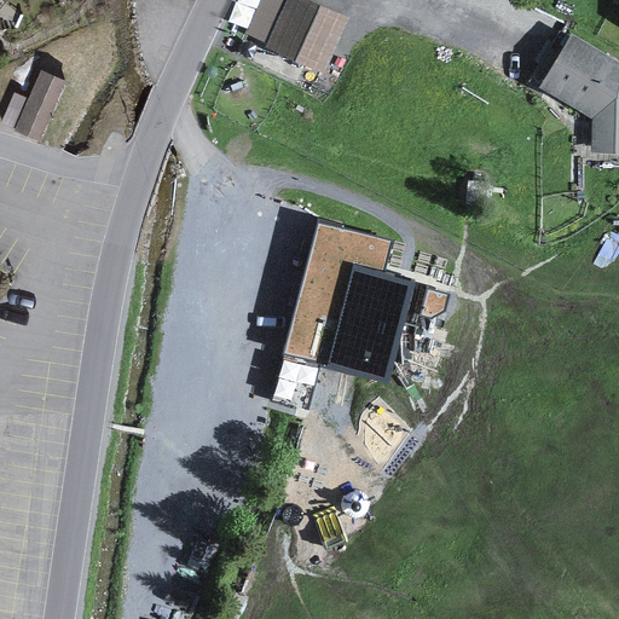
[(327,69),(350,17),(308,0),(282,0),(281,0),(266,0),(252,36),(327,69)]
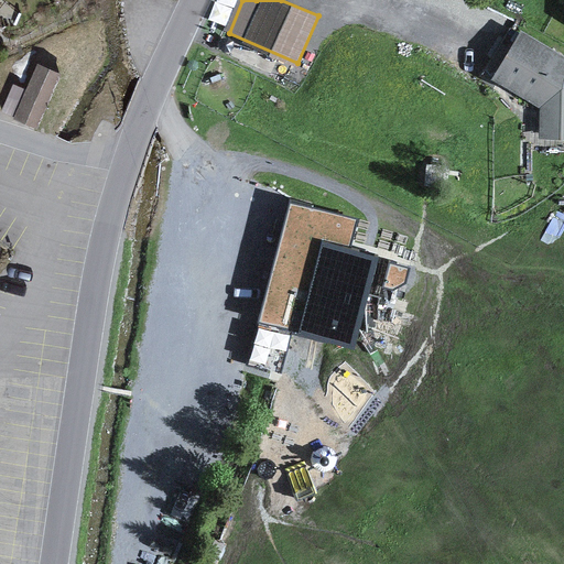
[(563,61),(521,34),(495,74),(544,107),(546,142),(563,141),(563,61)]
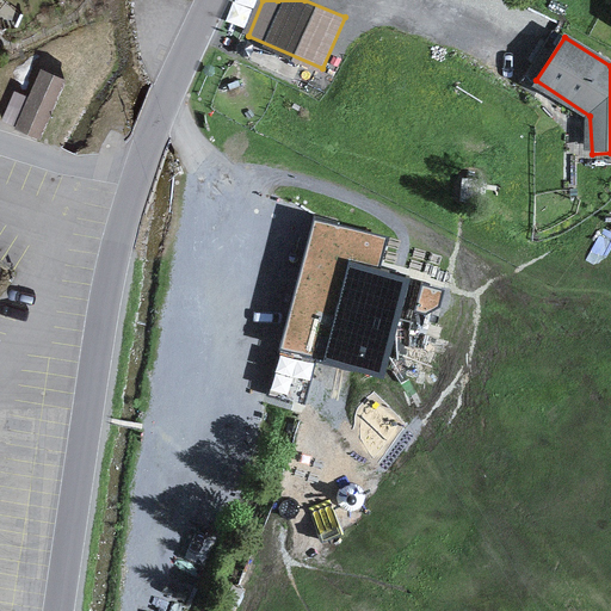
[(45,140),(71,84),(44,73),(20,129),(45,140)]
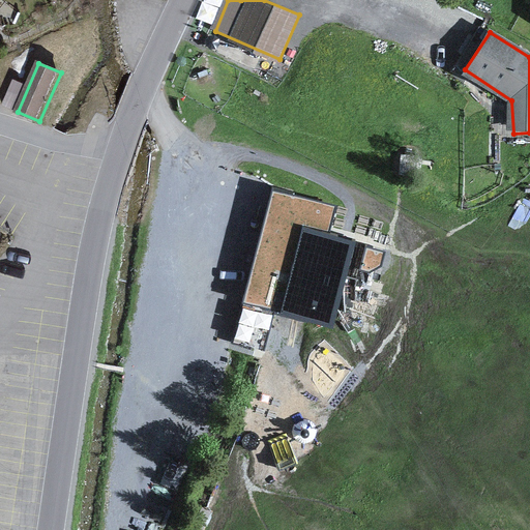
[(331,322),(354,244),(280,223),(267,267),(290,274),(281,307),(331,322)]
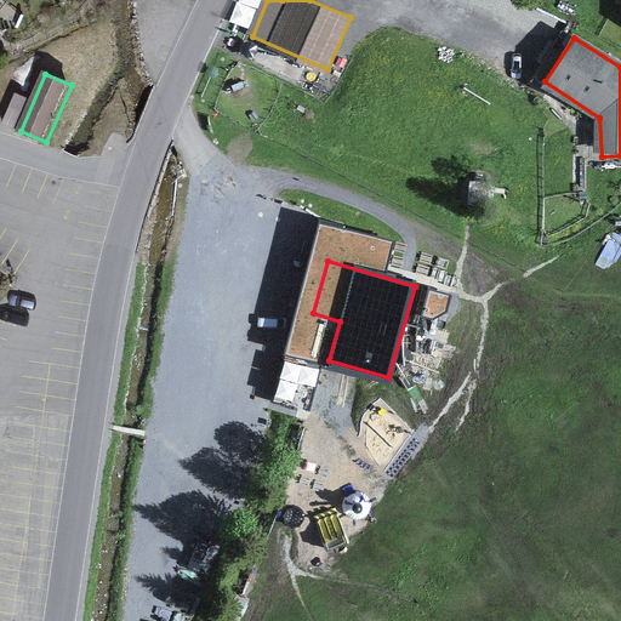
[(285,359),(274,399),(309,409),(320,369),(285,359)]
